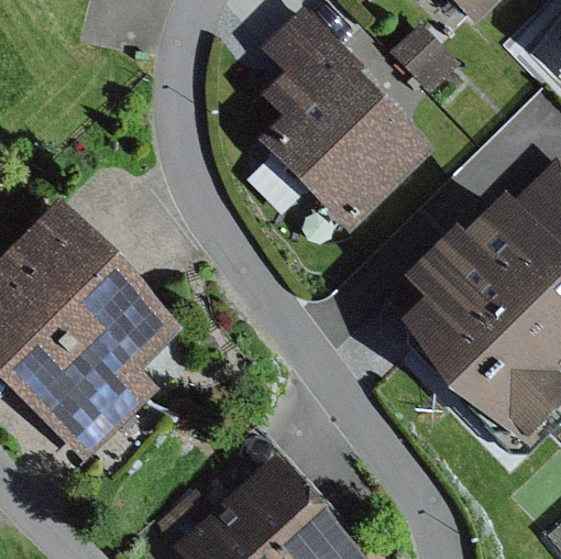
[(448,0),(473,25),(499,0),(448,0)]
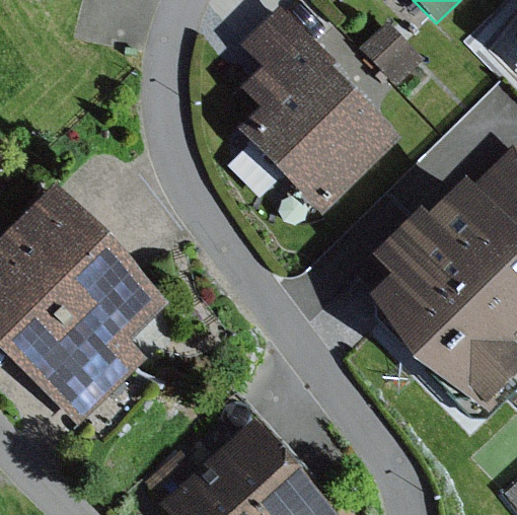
[(335,63),(280,7),(241,44),(264,67),(242,87),(262,107),(239,129),(320,214),(399,139),(330,67),(335,63)]
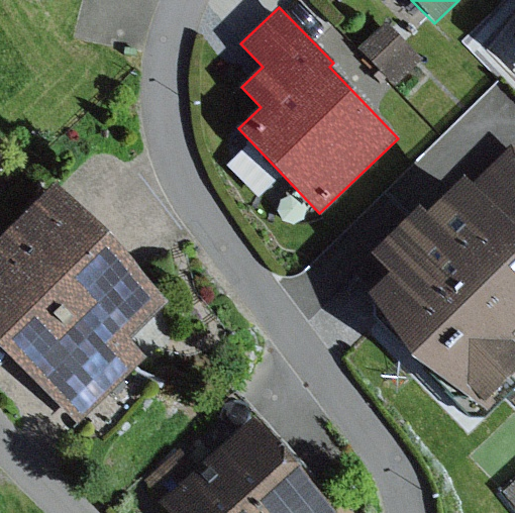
[(386,20),(359,44),(396,84),(422,60),(386,20)]
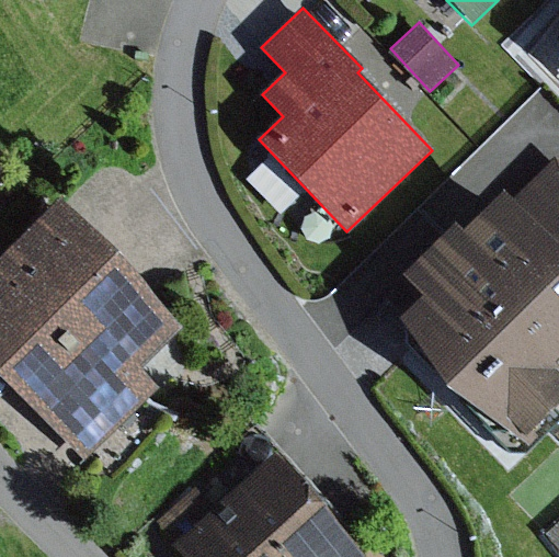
[(422,300),(400,322),(525,448),(558,413),(558,155),(557,154),(509,202),(501,194),(460,234),(453,227),(401,279),(422,300)]
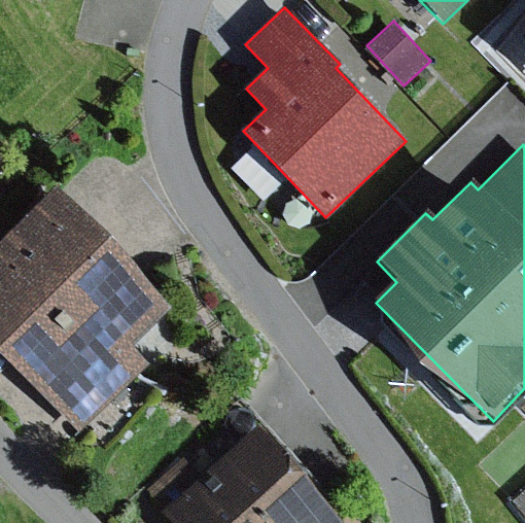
[(51,192),(0,241),(0,351),(78,432),(148,364),(131,347),(168,311),(51,192)]
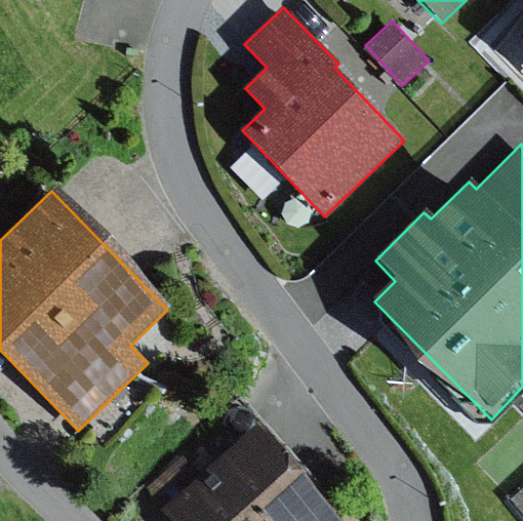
[(256,426),(160,511),(168,520),(340,520),(342,520),(256,426)]
